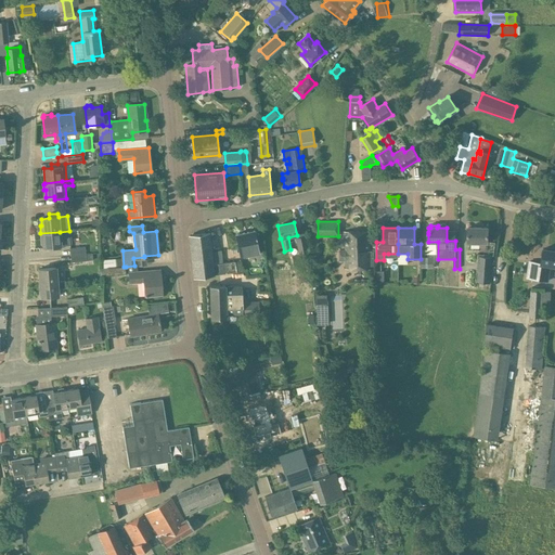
[(468,228),(467,243),(488,243),(488,228),(468,228)]
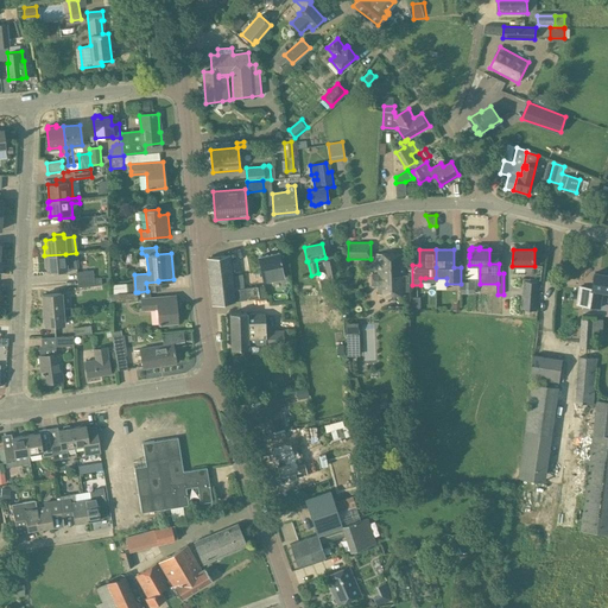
[(76,253),(65,254),(44,255),(45,264),(46,264),(48,271),(56,270),(57,273),(67,273),(67,270),(77,268),(76,253)]
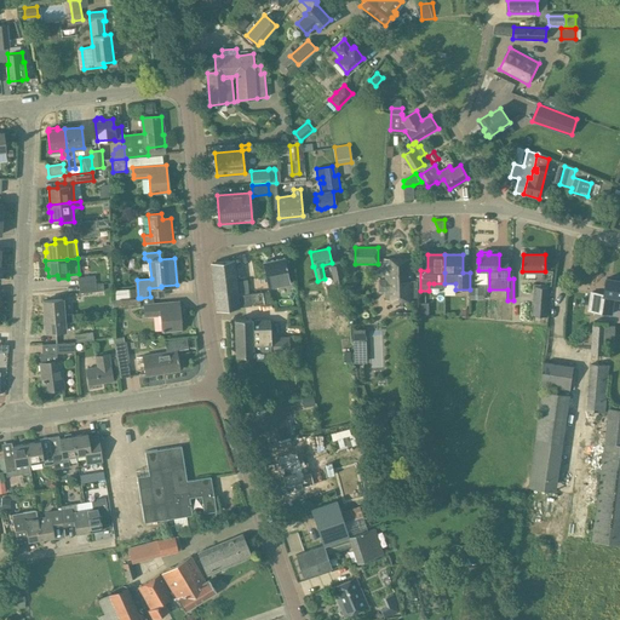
[(264,263),(267,277),(270,277),(271,287),(279,285),(279,286),(290,283),(285,258),(264,263)]
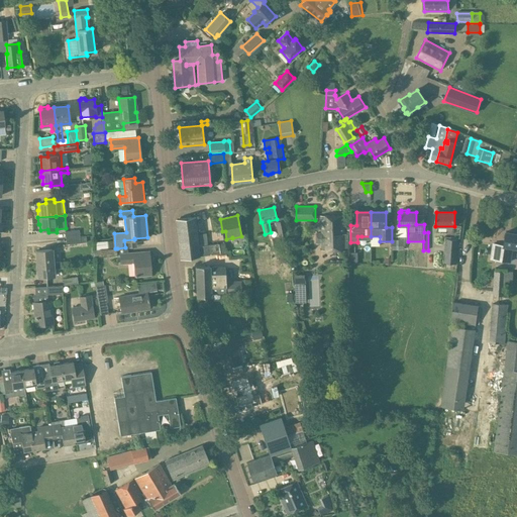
[(321,216),(321,218),(322,250),(346,250),(345,234),(344,234),(344,216),(321,216)]
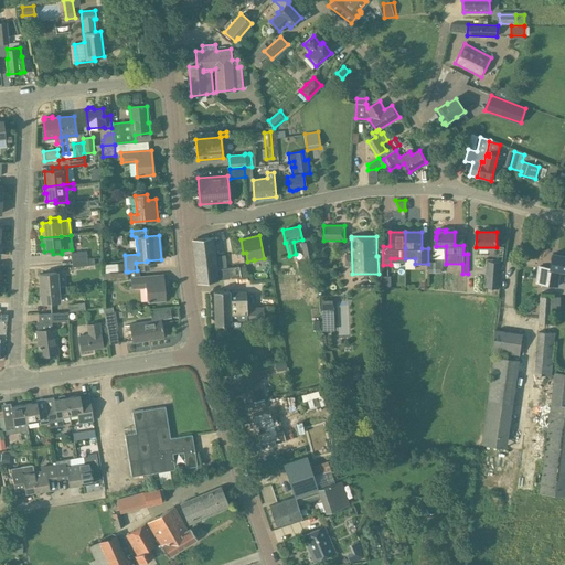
[(219,280),(217,269),(213,237),(192,240),(196,284),(219,280)]
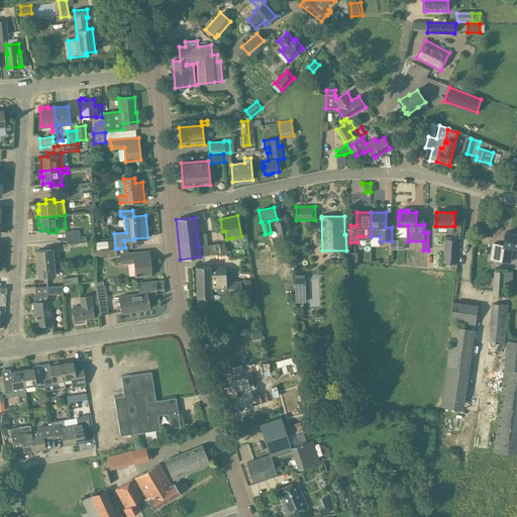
[(284,221),(276,222),(280,239),(288,237),(284,221)]
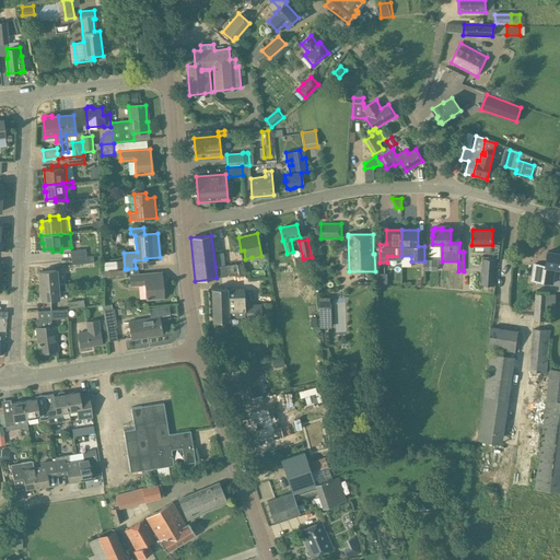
[(552,283),(555,268),(559,268),(559,253),(548,252),(546,266),(541,266),(541,264),(538,281),(552,283)]
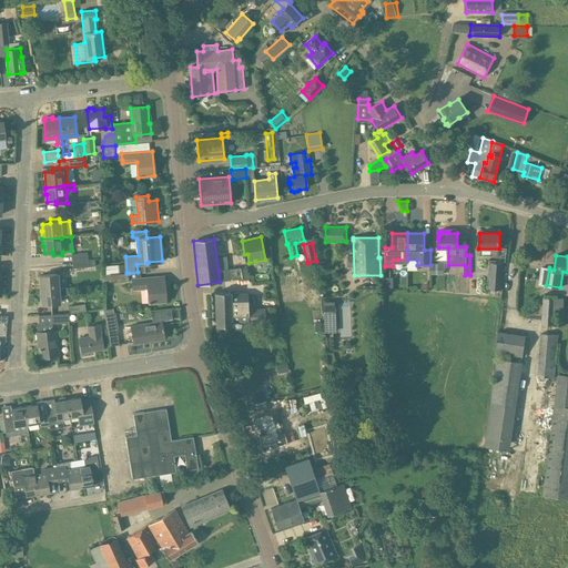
[(430,274),(444,274),(444,263),(430,263),(430,274)]
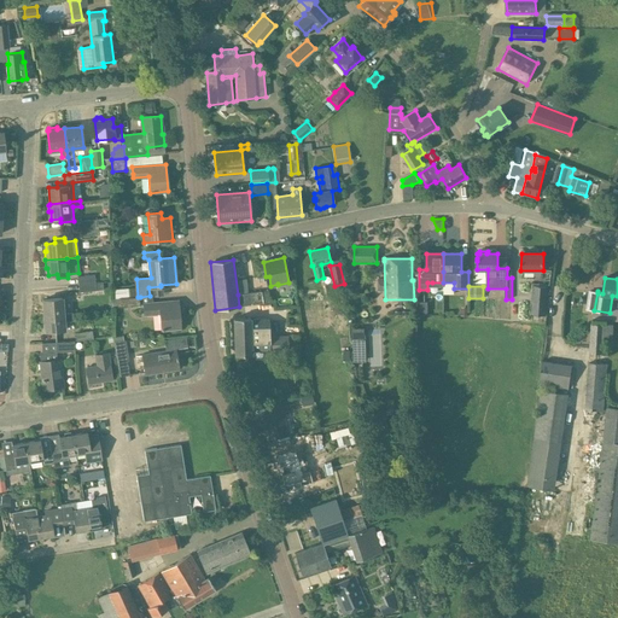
[(532,286),(530,314),(546,315),(547,303),(548,287),(532,286)]
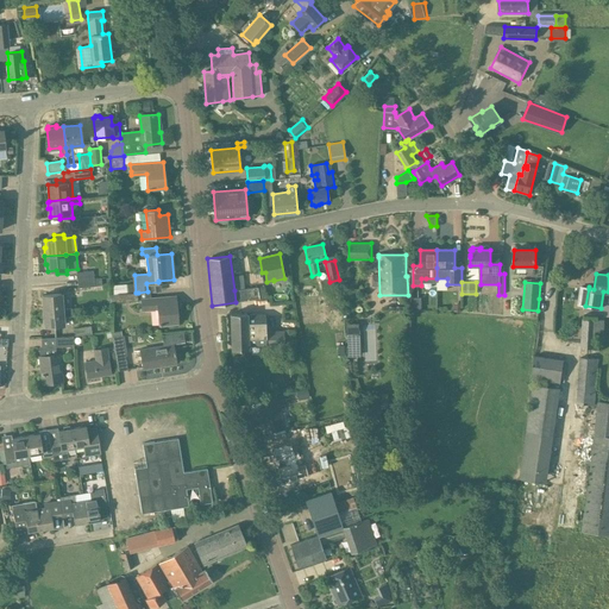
[(257,288),(234,290),(236,302),(259,299),(257,288)]
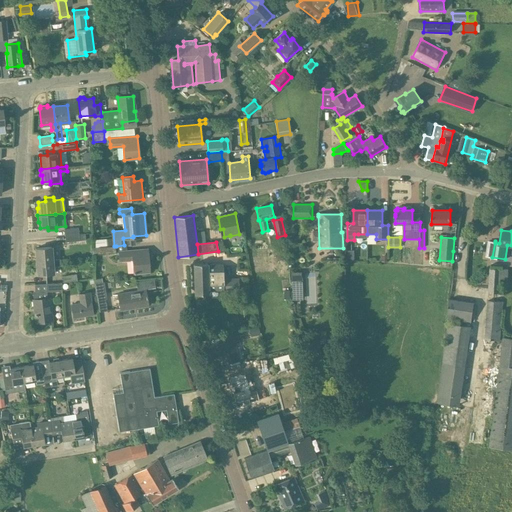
[(116,246),(114,246),(100,247),(101,254),(117,252),(116,246)]
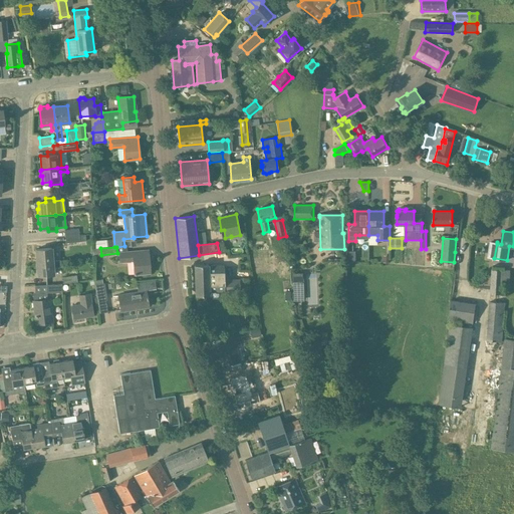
[(37,263),(53,261),(52,248),(36,249),(37,263)]
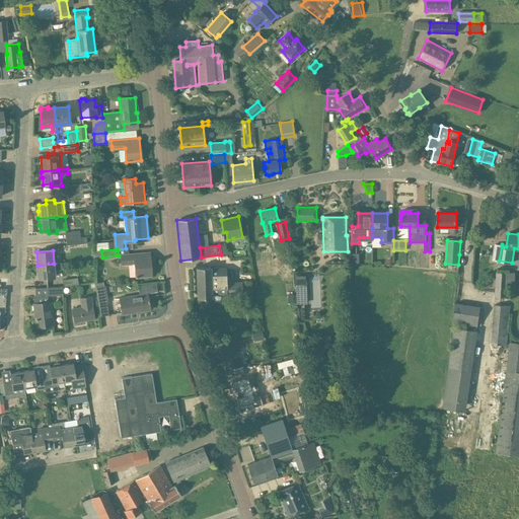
[(122,255),(122,265),(135,263),(136,277),(151,276),(149,252),(122,255)]
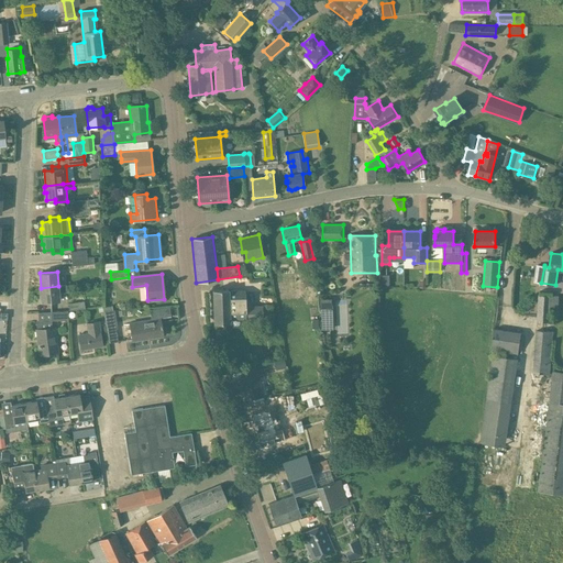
[(41,288),(42,302),(51,301),(52,312),(67,311),(68,311),(69,311),(85,309),(84,302),(68,305),(67,286),(58,286),(41,288)]
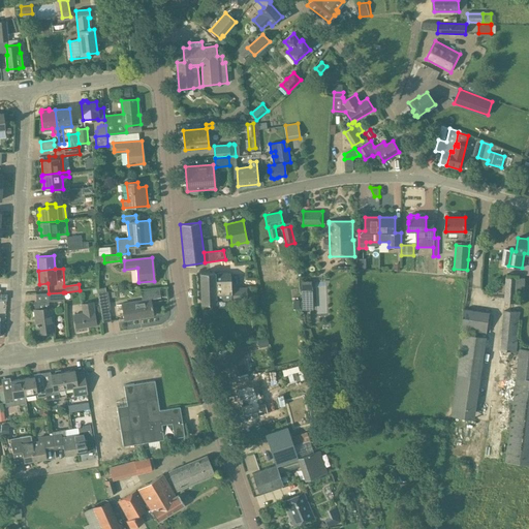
[(200,273),(201,304),(215,303),(215,300),(230,300),(247,299),(246,288),(230,288),(229,273),(215,274),(215,273),(200,273)]
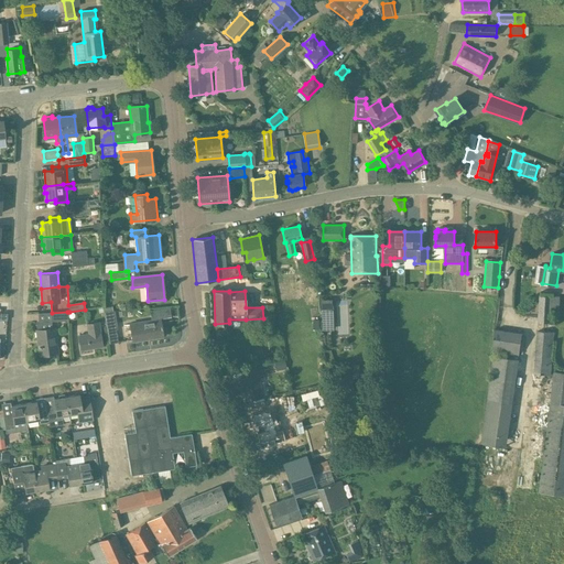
[(539,323),(550,323),(551,296),(540,296),(539,323)]
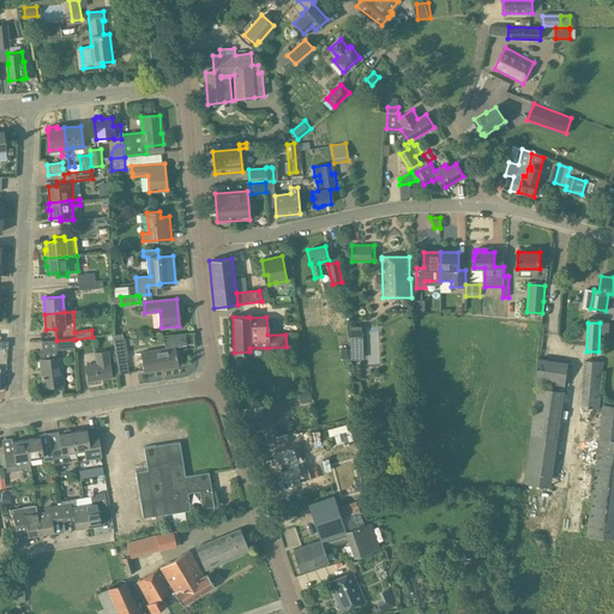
[(169,337),(172,348),(175,348),(186,345),(185,335),(169,337)]
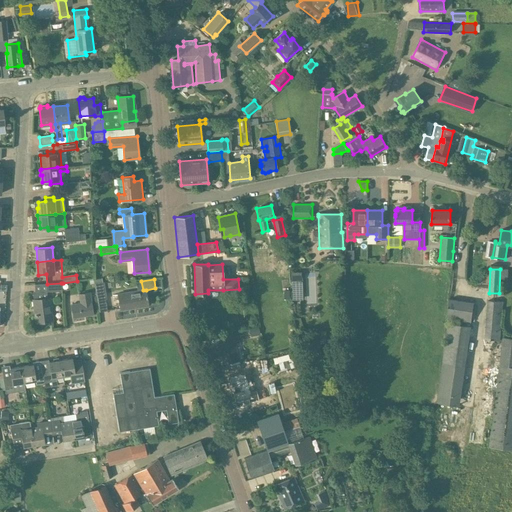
[(292,300),(302,300),(302,281),(291,282),(292,300)]
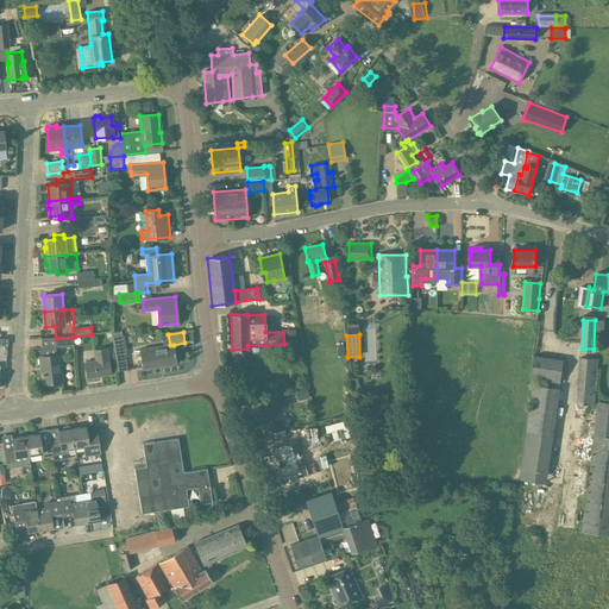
[(114,337),(112,337),(115,357),(127,356),(124,336),(114,337)]
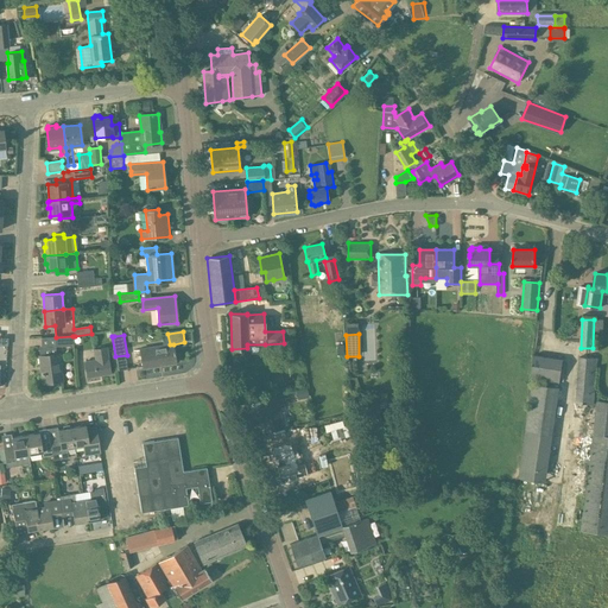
[(73,336),(56,337),(56,347),(73,346),(73,336)]
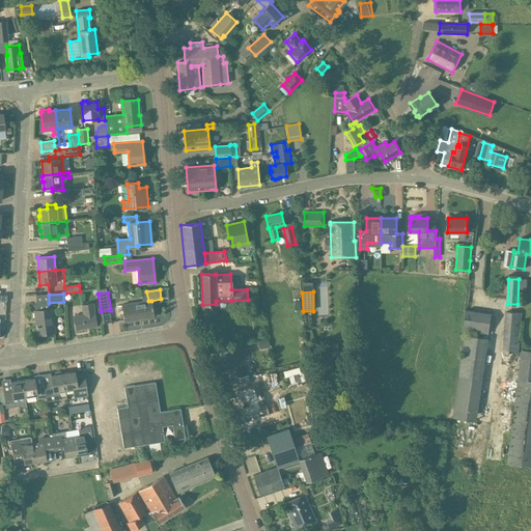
[(122,305),(124,322),(154,317),(152,309),(152,306),(151,306),(151,301),(148,301),(122,305)]
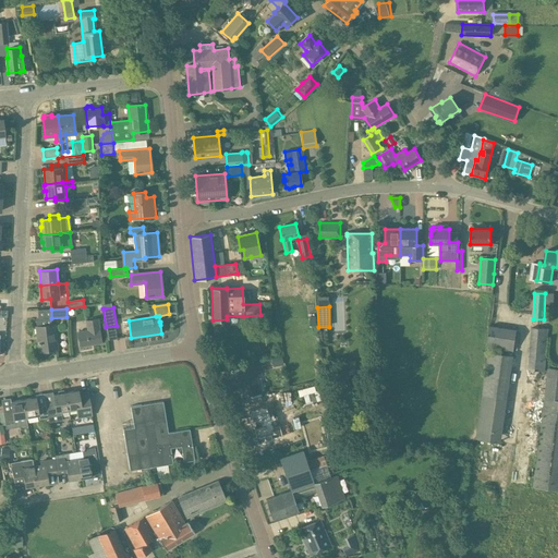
[(87,331),(79,332),(80,346),(101,342),(99,328),(99,329),(97,319),(86,320),(87,331)]
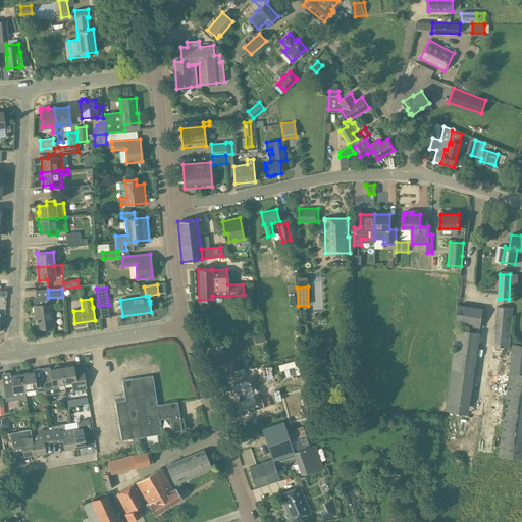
[(34,306),(35,315),(37,315),(38,319),(38,321),(39,328),(54,326),(51,304),(34,306)]
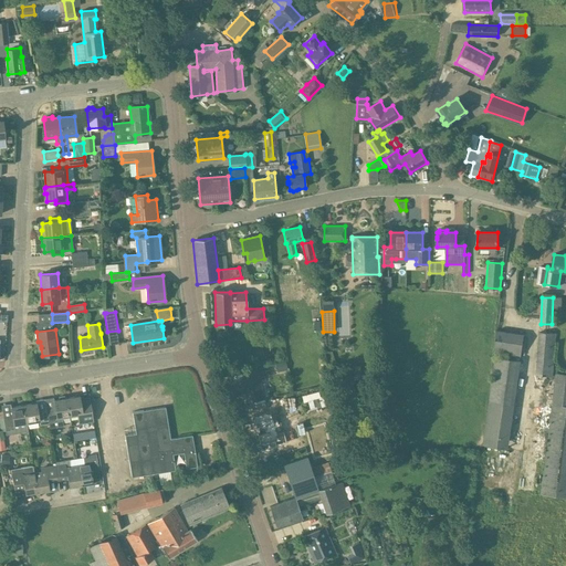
[(524,334),(498,331),(493,354),(521,357),(524,334)]
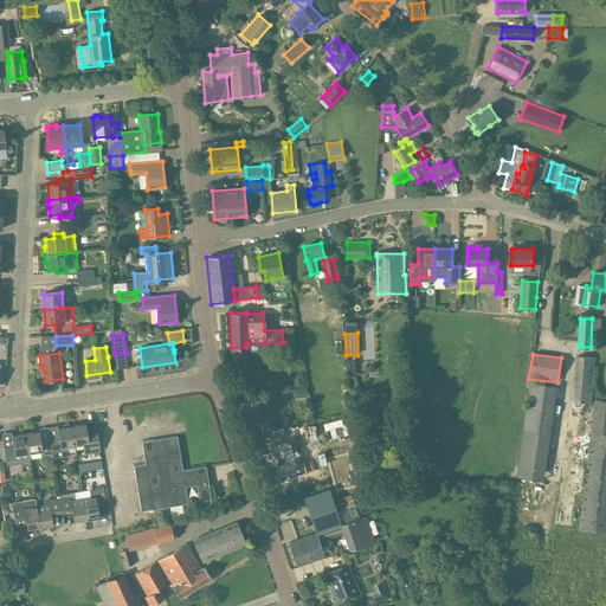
[(578,356),(574,401),(592,403),(595,358),(578,356)]
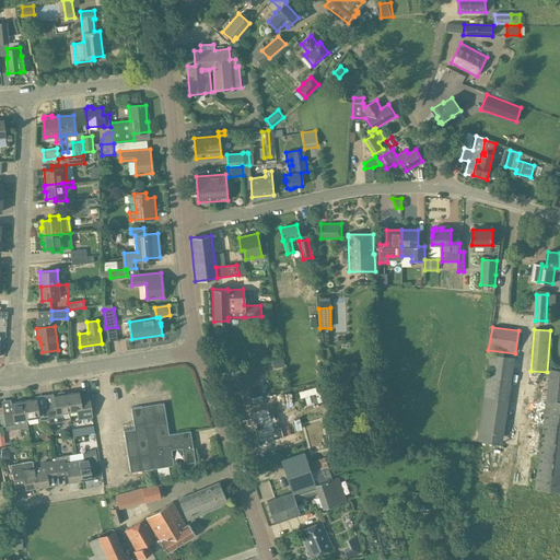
[(478,440),(502,443),(515,357),(490,353),(478,440)]
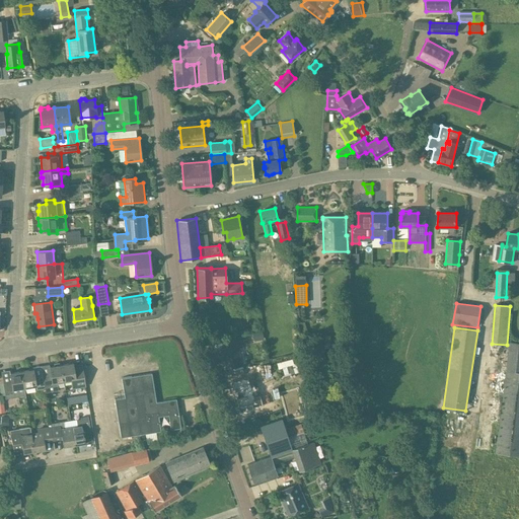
[(264,340),(262,331),(252,334),(254,341),(264,340)]
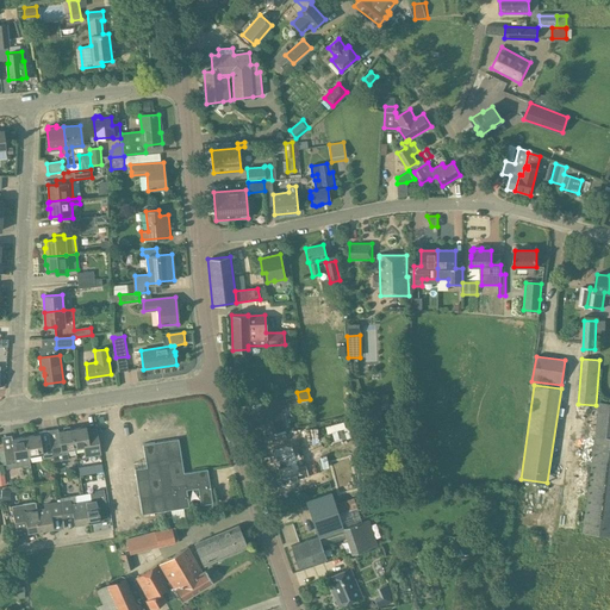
[(259,411),(265,433),(284,428),(279,408),(284,406),(281,398),(269,400),(271,408),(259,411)]
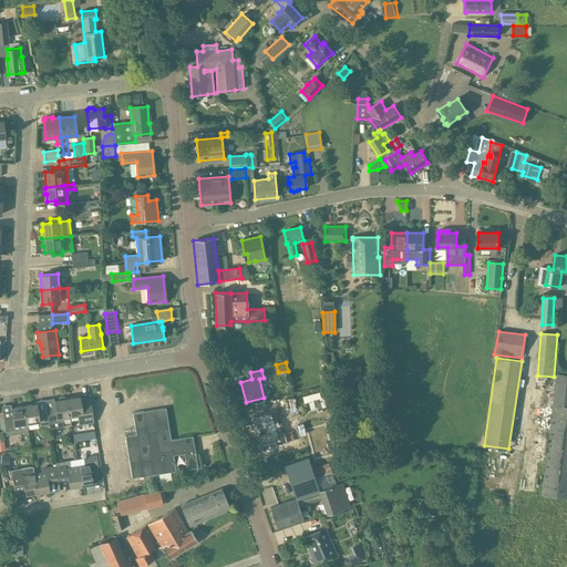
[(542,495),(566,497),(566,374),(558,374),(552,415),(542,495)]
